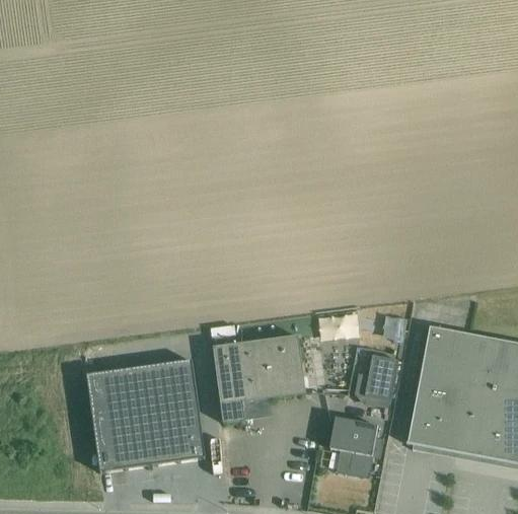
[(405,339),(412,316),(391,311),(385,333),(405,339)]
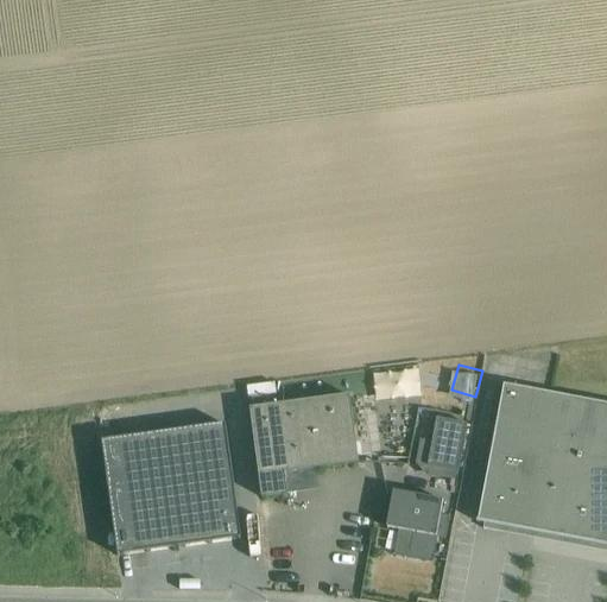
[(379,367),(379,395),(427,394),(427,366),(379,367)]
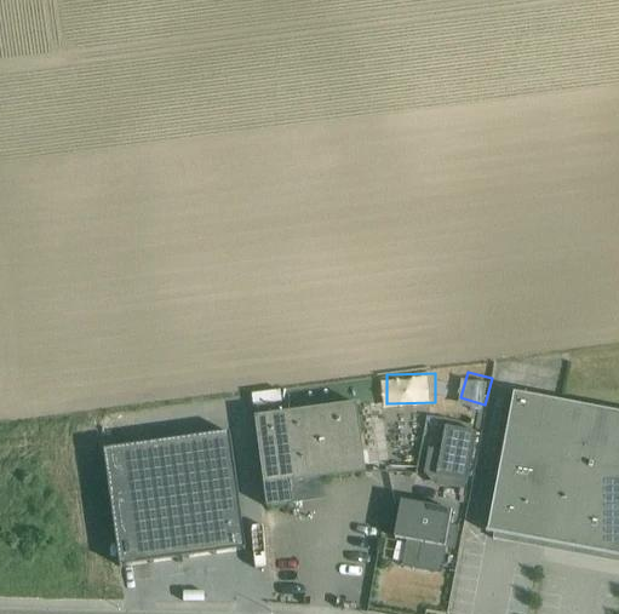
[(618,407),(513,388),(486,527),(618,552),(618,407)]
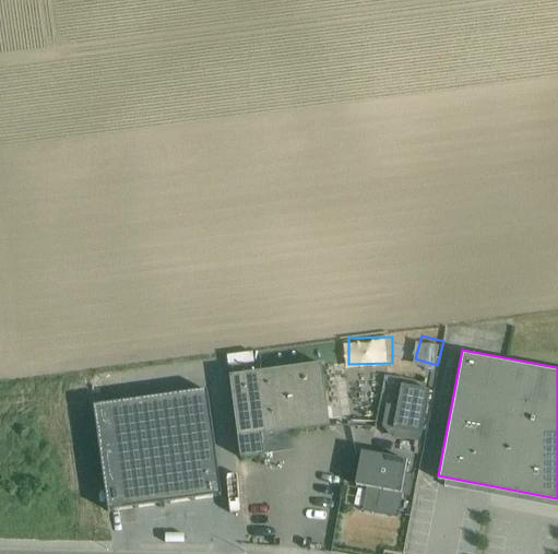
[(329,422),(320,360),(228,373),(239,454),(262,450),(260,432),(329,422)]
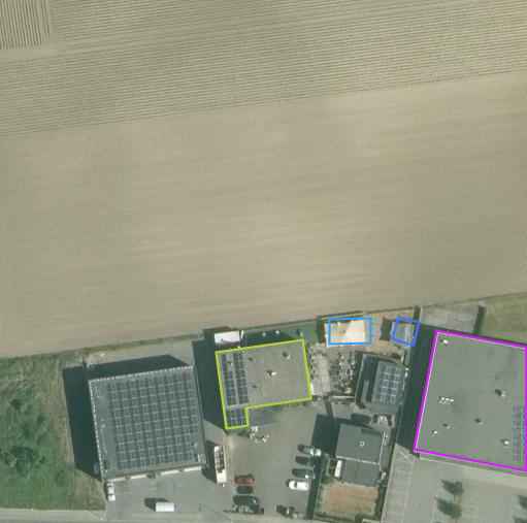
[(396,406),(404,364),(391,362),(377,359),(373,380),(369,401),(381,403),(396,406)]
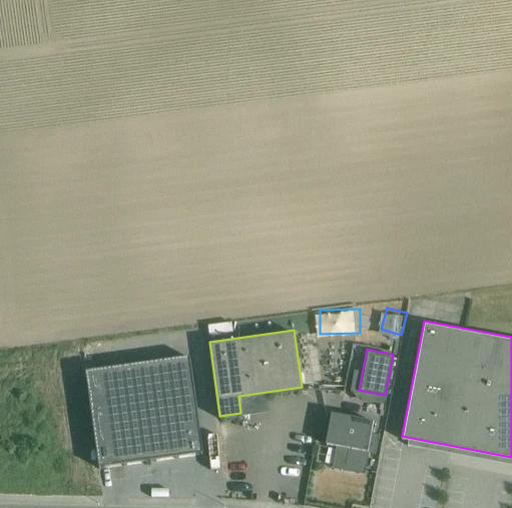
[(189,354),(84,369),(92,431),(97,466),(202,451),(197,412),(189,354)]
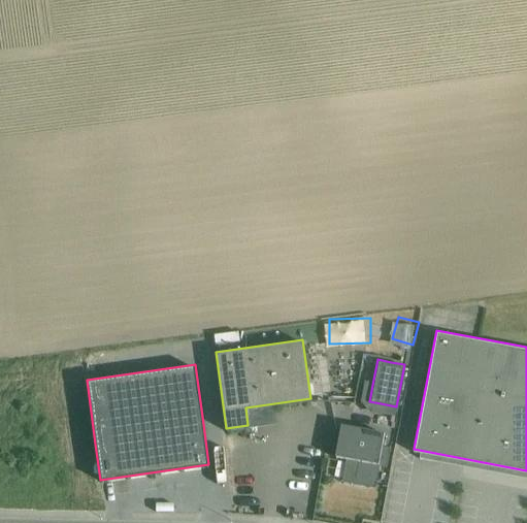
[(381,444),(384,431),(340,423),(334,454),(357,459),(354,475),(374,479),(377,462),(386,464),(389,446),(381,444)]
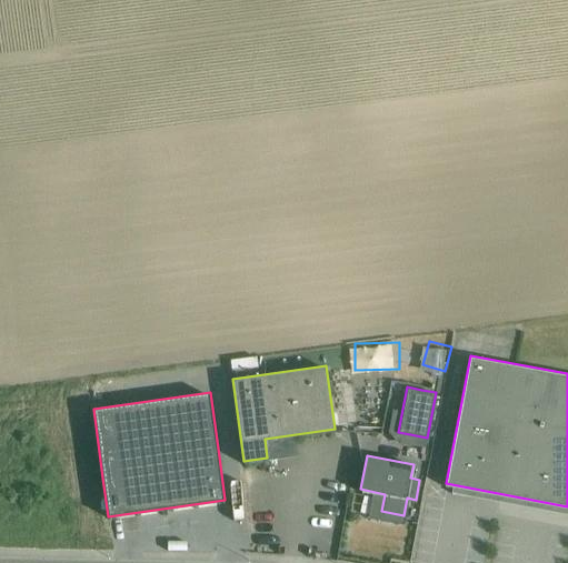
[(239,545),(239,534),(218,534),(218,546),(239,545)]
